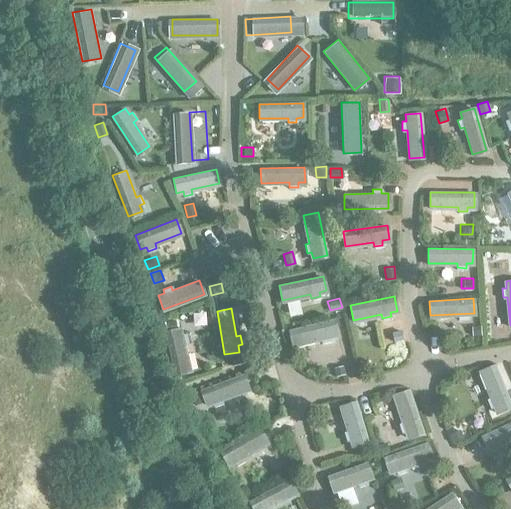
[(175,318),(163,320),(165,330),(177,328),(175,318)]
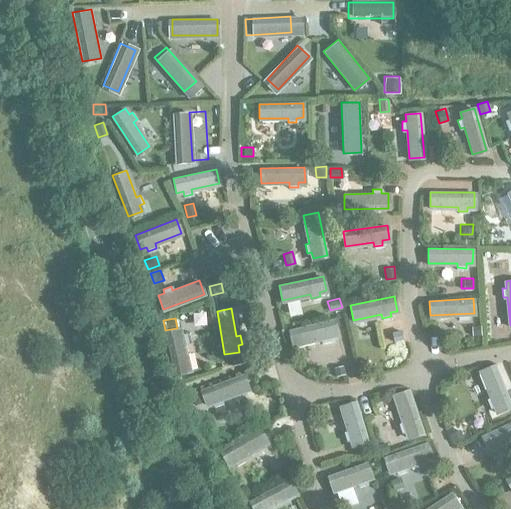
[(329,335),(336,334),(332,319),(289,330),(293,344),(320,337),(321,342),(330,340),(329,335)]
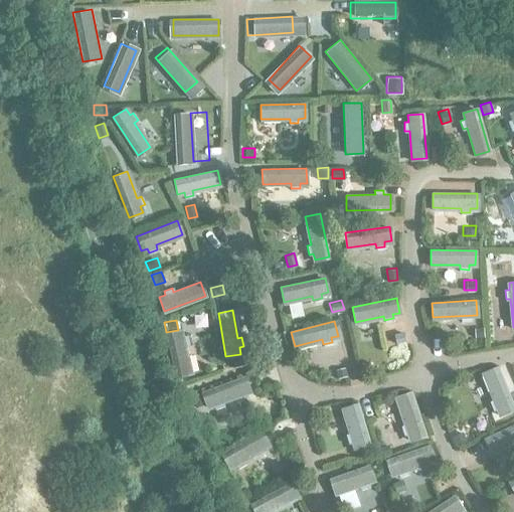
[(484,336),(484,326),(471,327),(472,337),(484,336)]
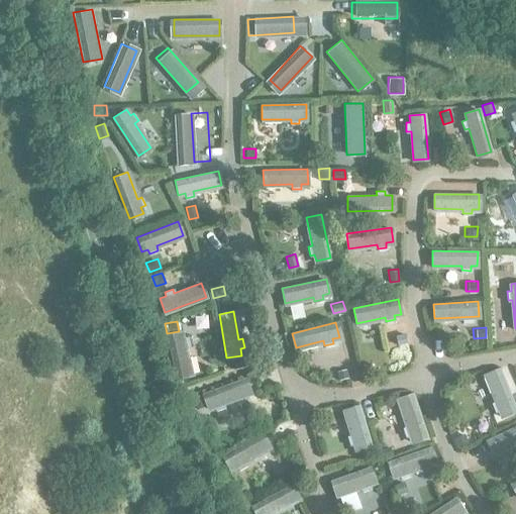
[(185,346),(189,345),(187,336),(183,337),(181,331),(167,334),(177,378),(191,374),(185,346)]
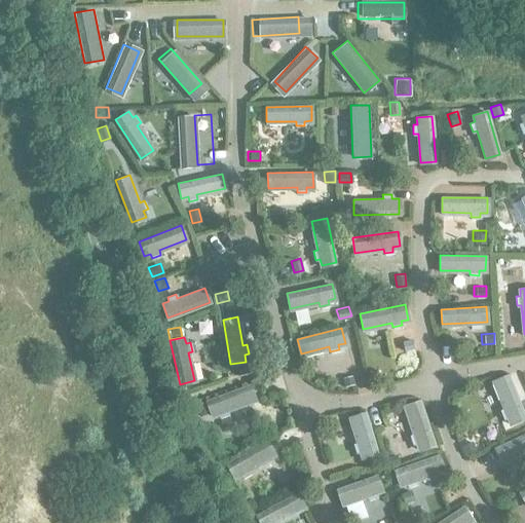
[(413,338),(401,340),(403,349),(415,347),(413,338)]
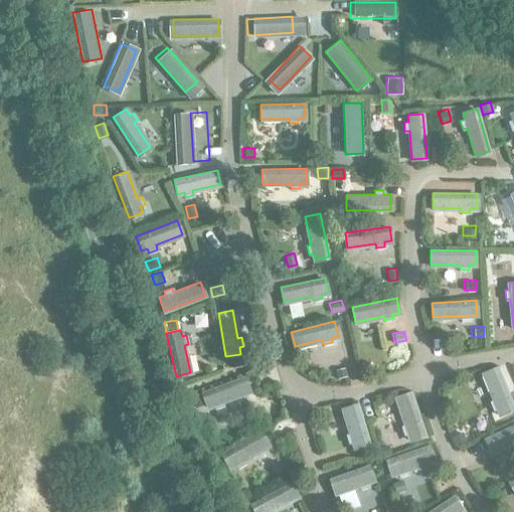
[(343,363),(334,366),(337,378),(346,375),(343,363)]
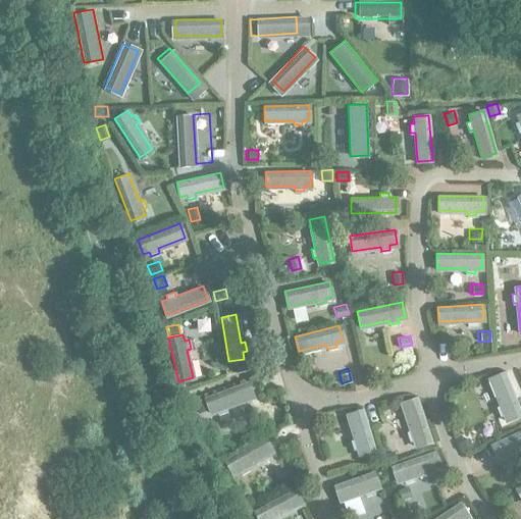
[(507,419),(520,414),(504,372),(489,377),(501,405),(497,406),(500,415),(504,413),(507,419)]
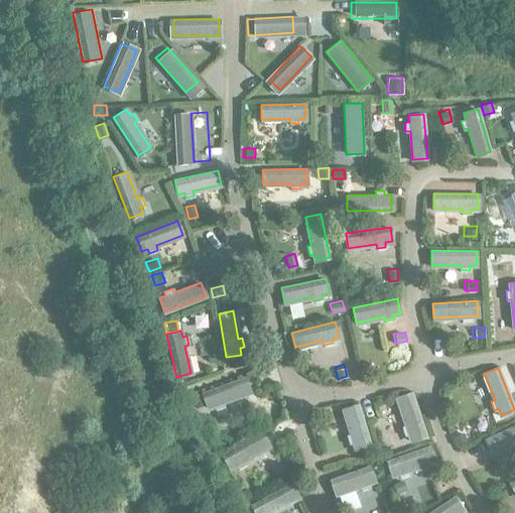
[(223,401),(250,391),(245,377),(203,392),(208,406),(214,404),(216,408),(224,405),(223,401)]
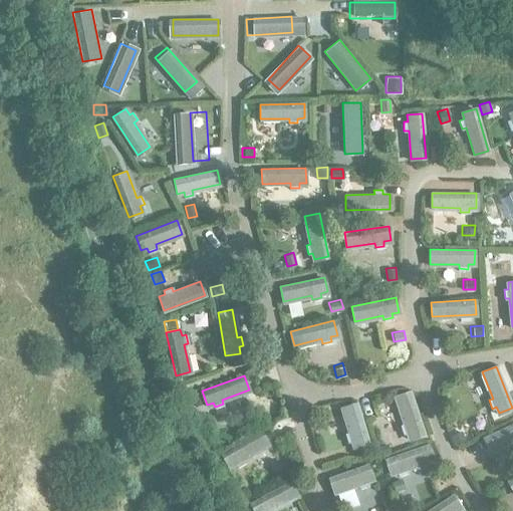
[(190,394),(194,406),(204,402),(200,391),(190,394)]
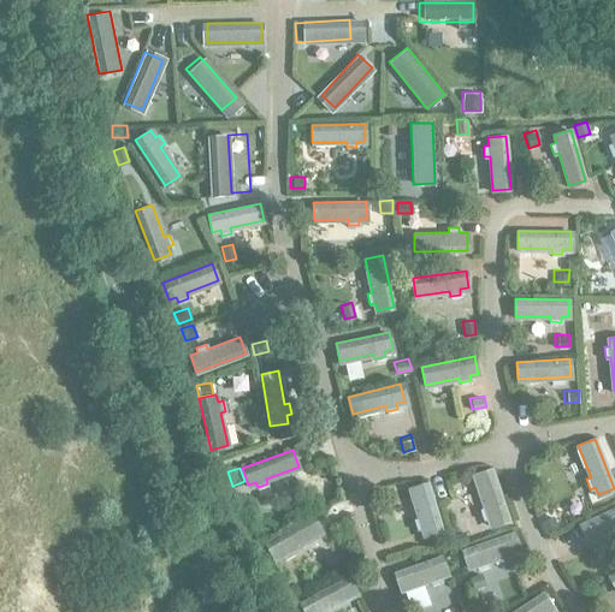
[(491,524),(508,520),(491,468),(474,474),(485,506),(480,509),(484,518),(489,517),(491,524)]
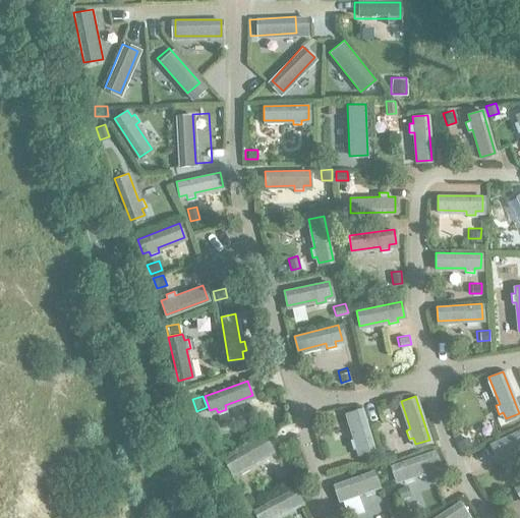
[(358,452),(372,448),(361,408),(347,413),(354,438),(350,439),(352,448),(356,446),(358,452)]
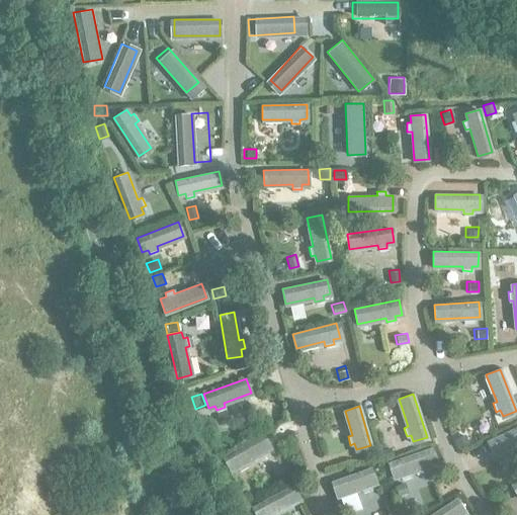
[(516,426),(487,440),(494,453),(516,442),(516,426)]
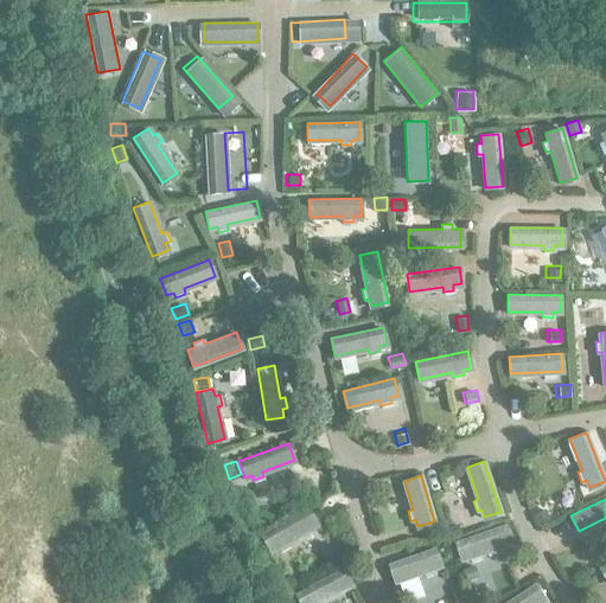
[(549,517),(546,507),(531,513),(535,523),(549,517)]
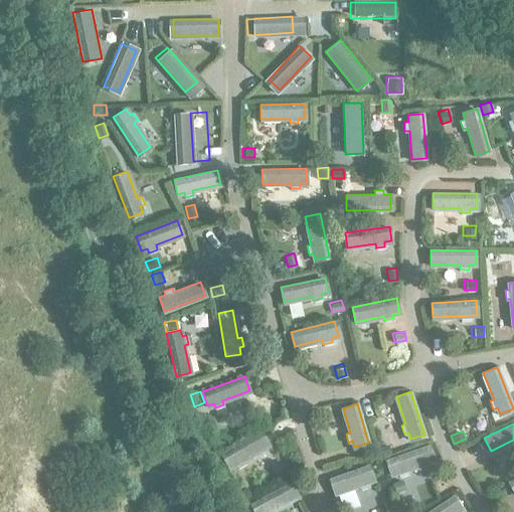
[(243,459),(268,444),(261,432),(222,454),(229,466),(235,463),(237,467),(245,462),(243,459)]
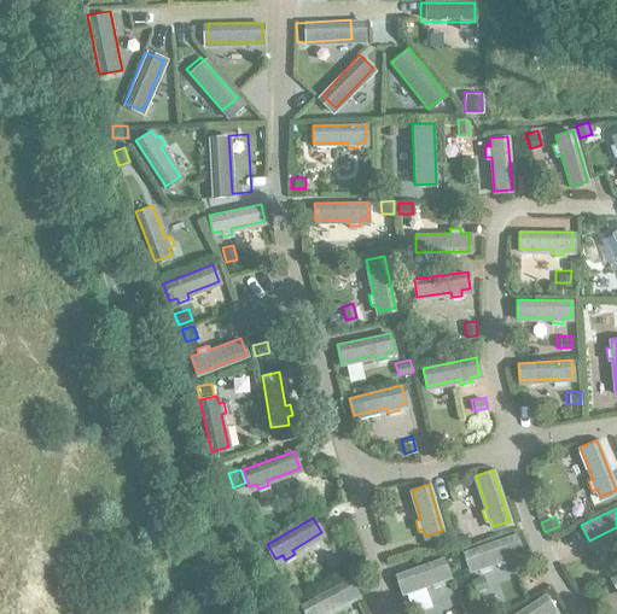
[(469,542),(465,531),(452,536),(455,547),(469,542)]
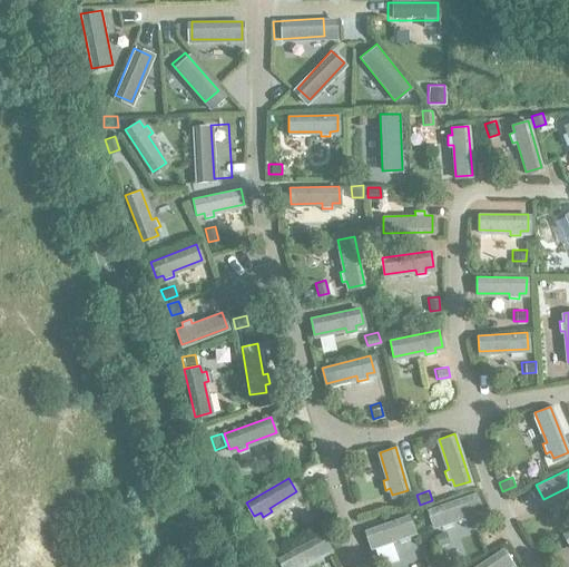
[(450,519),(480,508),(474,492),(428,509),(433,525),(440,522),(442,527),(451,524),(450,519)]
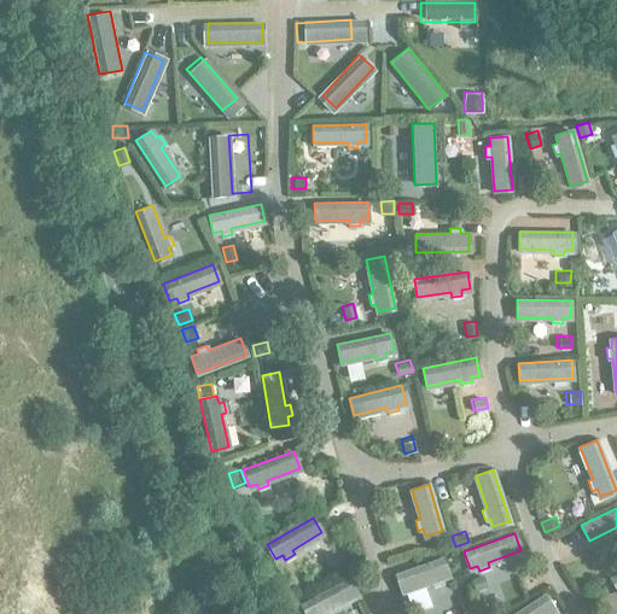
[(429,549),(442,545),(440,536),(425,541),(429,549)]
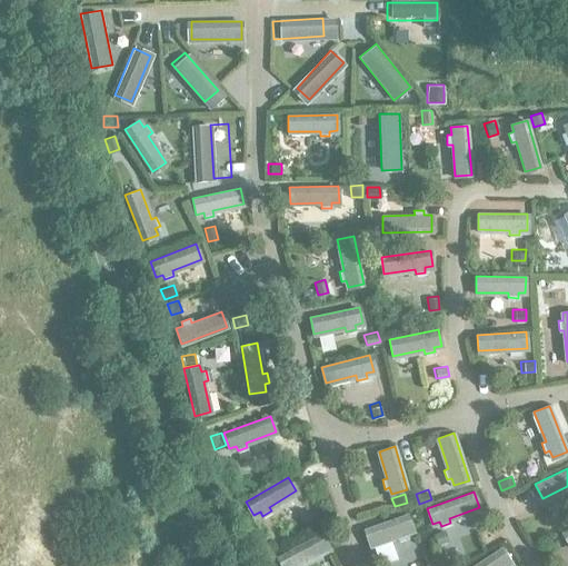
[(406,532),(412,529),(407,514),(365,529),(370,544),(397,535),(398,539),(408,536),(406,532)]
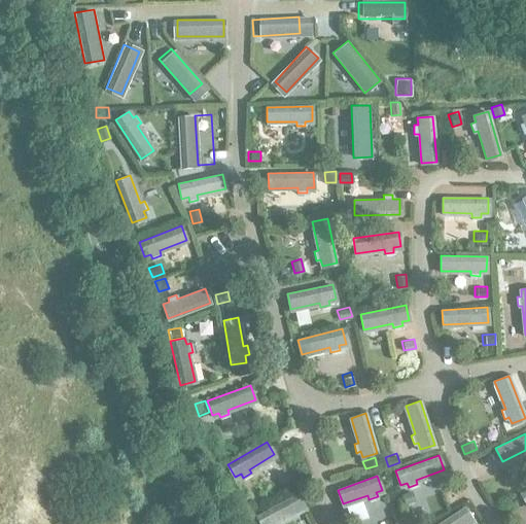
[(411,489),(400,493),(405,503),(415,500),(411,489)]
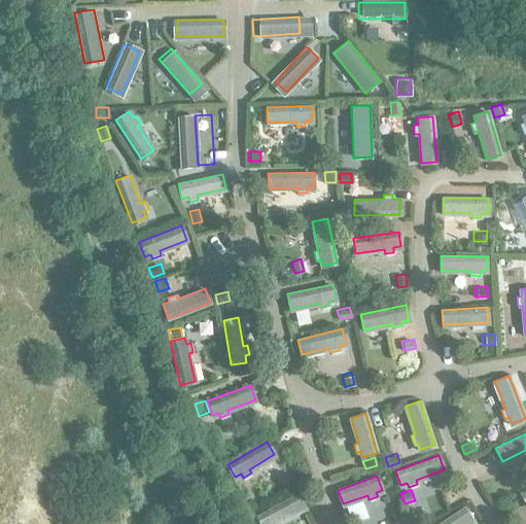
[(280,523),(278,521),(305,507),(297,493),(257,515),(261,523),(280,523)]
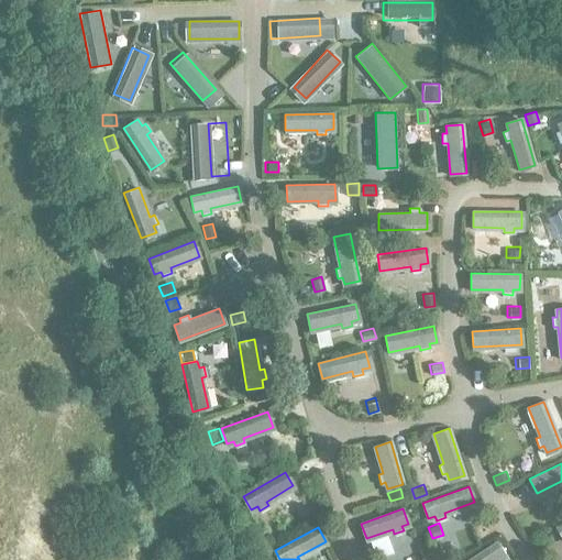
[(263,548),(274,541),(270,531),(257,538),(263,548)]
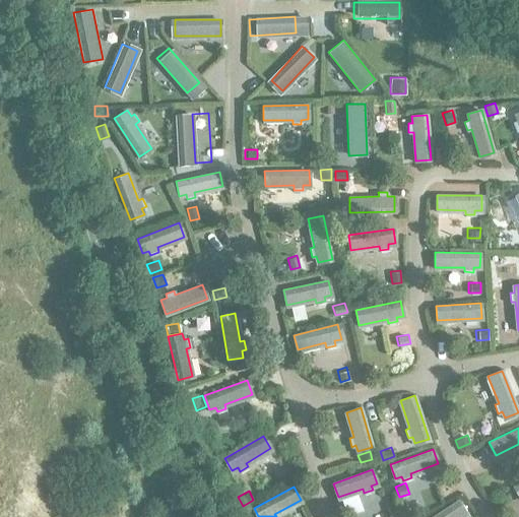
[(392,500),(384,504),(389,515),(397,512),(392,500)]
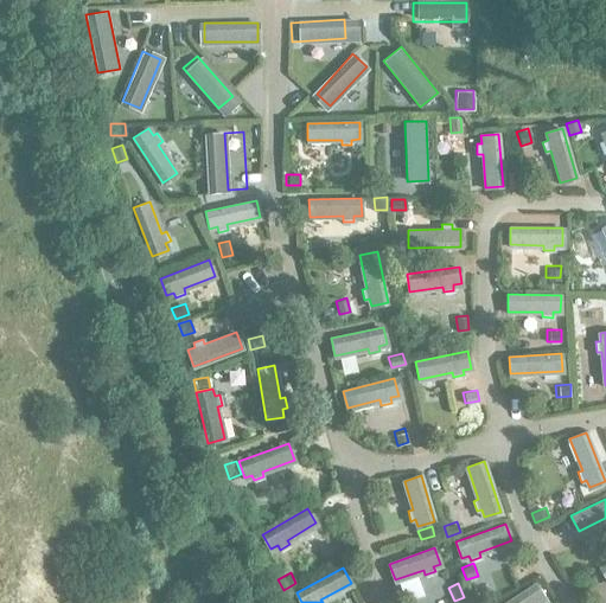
[(535,602),(543,598),(534,583),(503,602),(535,602)]
